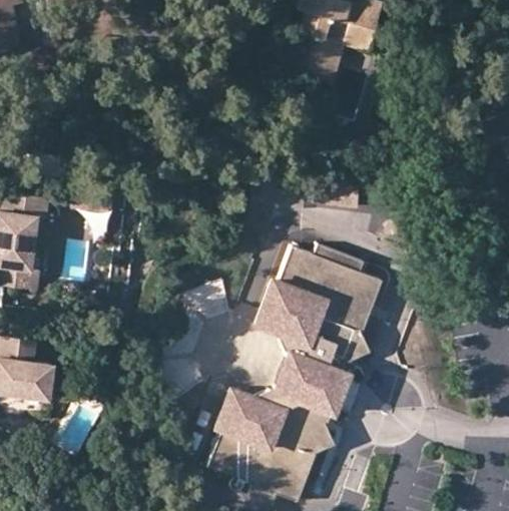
[(13,3),(26,1),(26,0),(0,0),(0,49),(21,45),(13,3)]
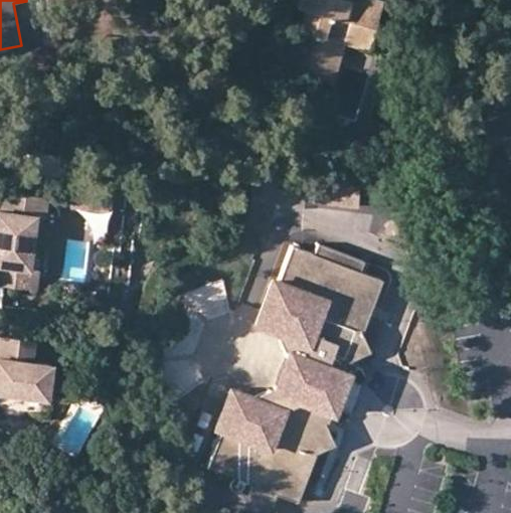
[(298,74),(334,83),(346,42),(369,49),(382,0),(301,0),(299,6),(307,9),(301,30),(308,32),(298,74)]
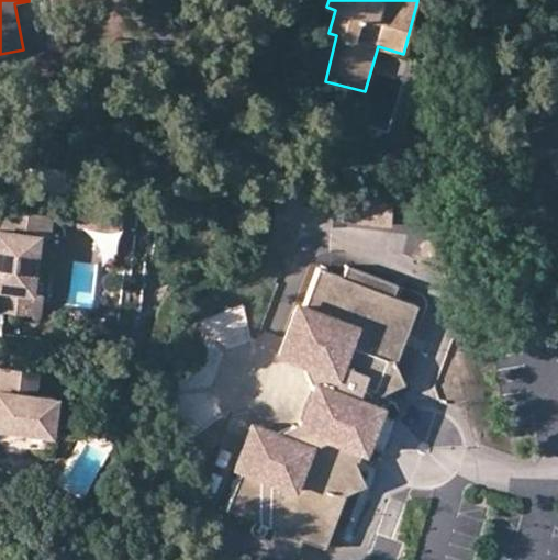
[(393,199),(343,193),(339,221),(391,226),(393,199)]
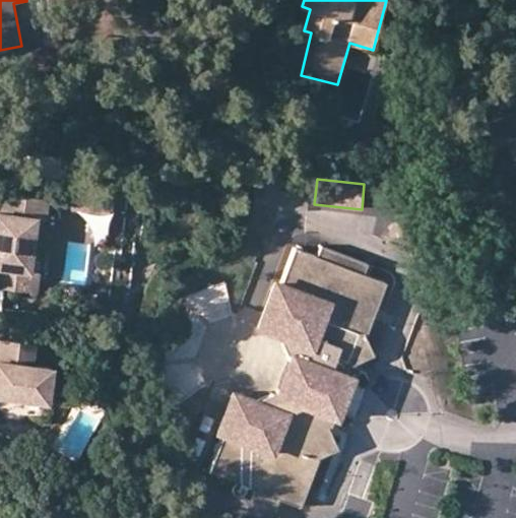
[(119,191),(81,186),(78,212),(79,212),(115,217),(119,191)]
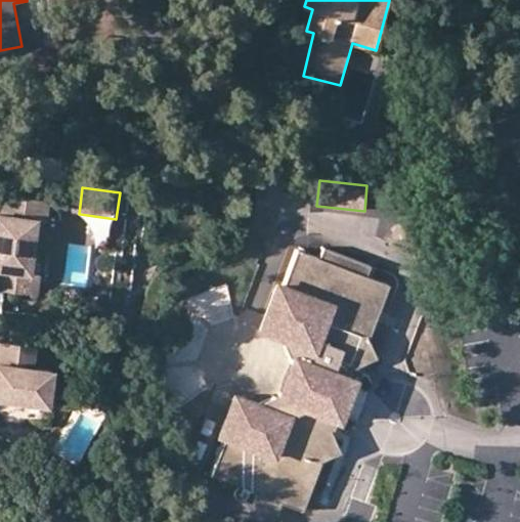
[(51,225),(53,204),(8,199),(5,217),(0,216),(0,217),(0,292),(42,299),(43,285),(39,283),(38,277),(34,277),(41,223),(51,225)]
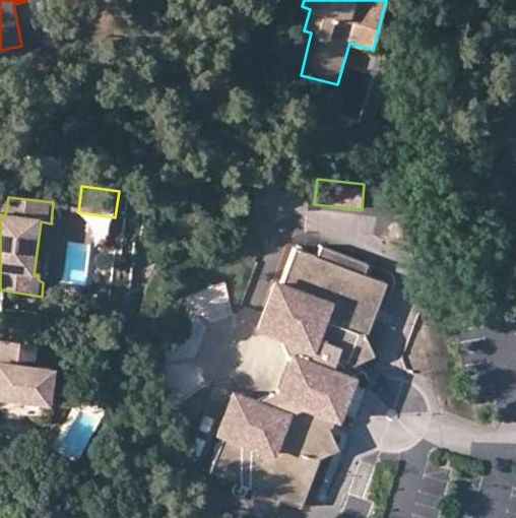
[(367,338),(386,284),(365,275),(369,265),(323,248),(319,257),(297,250),(284,281),(281,282),(264,328),(283,337),(294,363),(282,390),(258,399),(240,395),(221,444),(222,445),(211,474),(240,486),(238,488),(237,493),(240,497),(246,498),(251,496),(252,492),(254,489),(261,491),(257,499),(277,506),(279,501),(302,509),(321,459),(338,451),(331,433),(345,394),(356,366),(375,357),(367,338)]
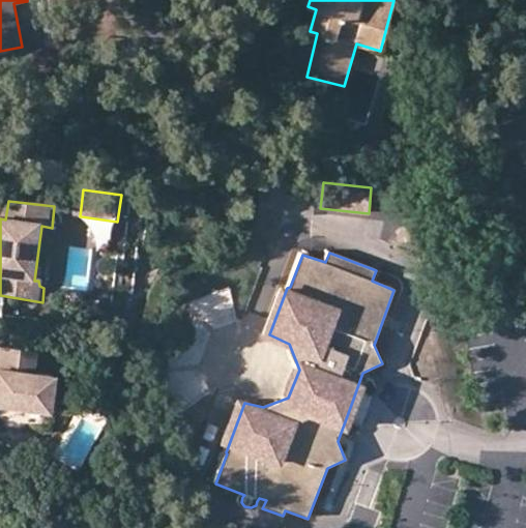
[(245,324),(236,288),(196,301),(181,321),(172,347),(169,368),(174,392),(186,415),(217,394),(205,373),(206,365),(217,338),(222,331),(245,324)]
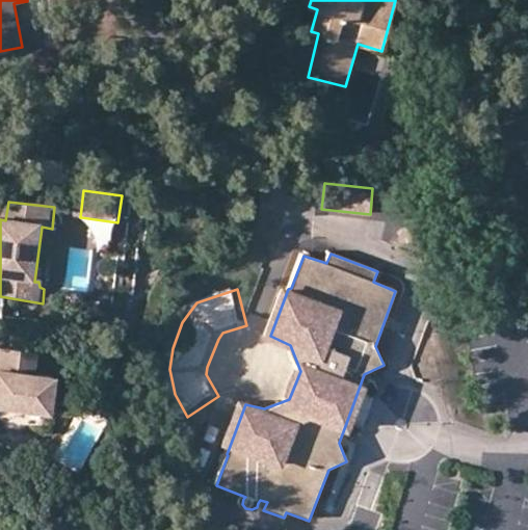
[(36,375),(38,353),(0,347),(0,406),(50,414),(55,378),(36,375)]
